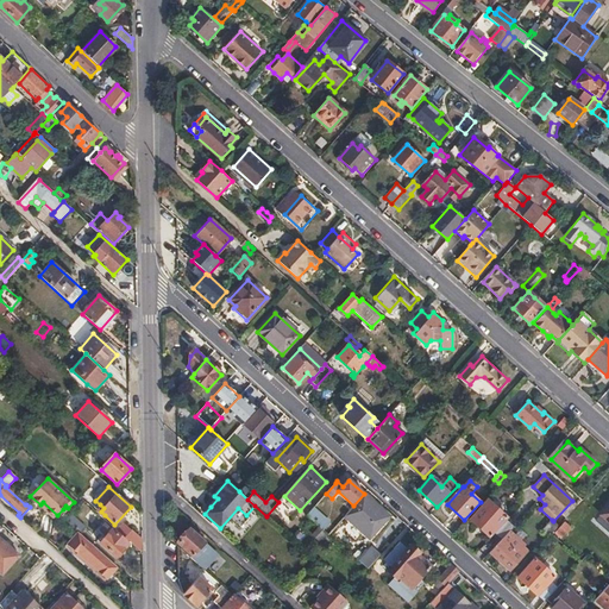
[(364,494),(353,506),(345,515),(370,538),(388,516),(364,494)]
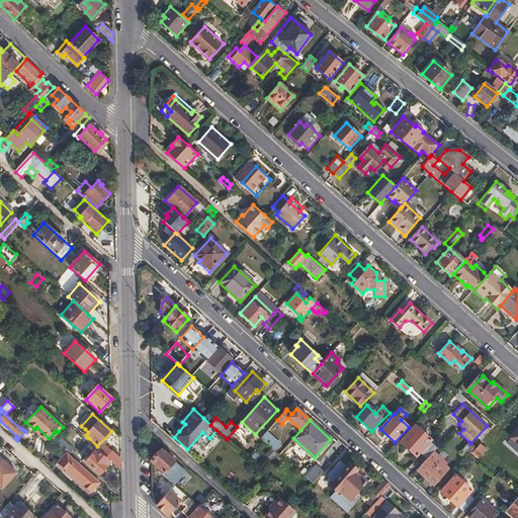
[(185,424),(182,422),(176,428),(179,431),(185,424)]
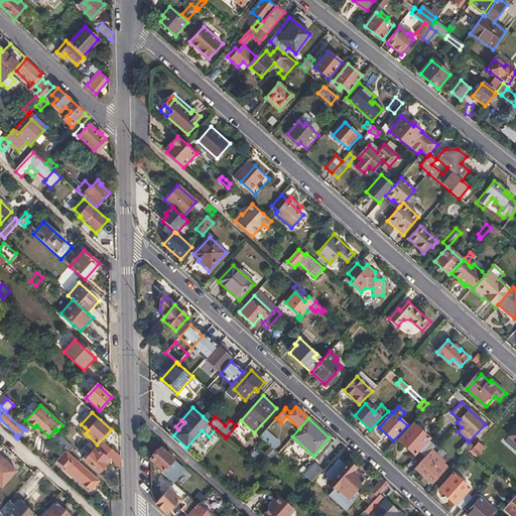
[(413,424),(398,439),(414,455),(429,438),(413,424)]
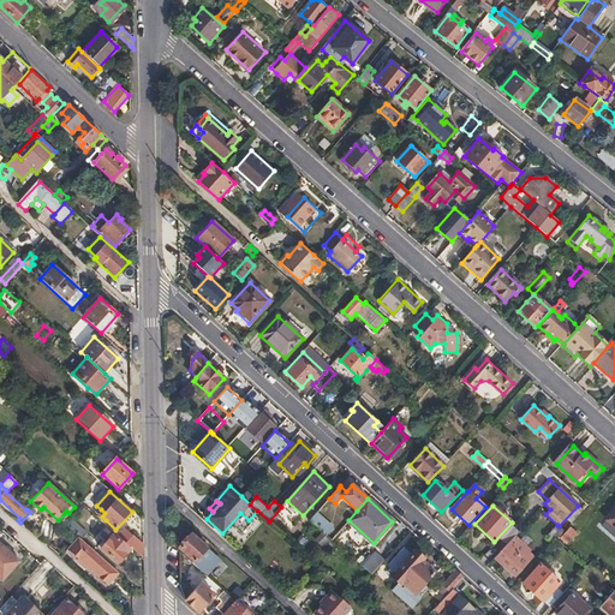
[(43,507),(41,509),(55,523),(58,520),(43,507)]
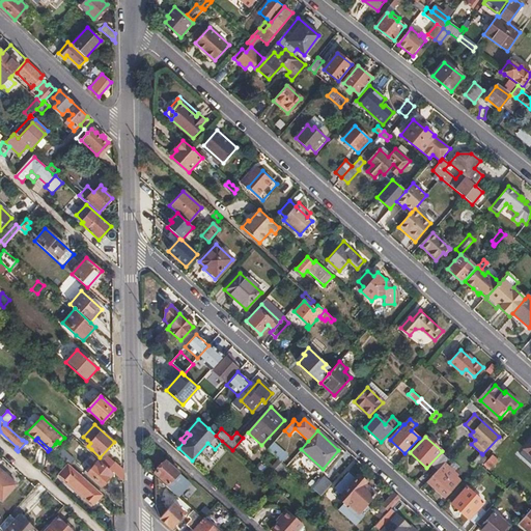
[(87,440),(83,445),(89,451),(91,449),(88,446),(90,443),(87,440)]
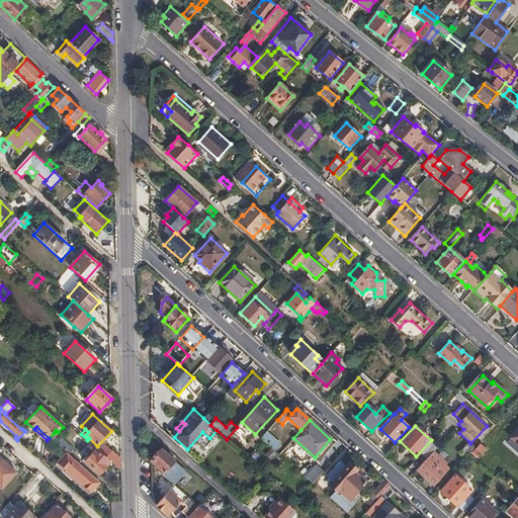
[(266,432),(261,438),(263,440),(274,450),(275,451),(280,445),(266,432)]
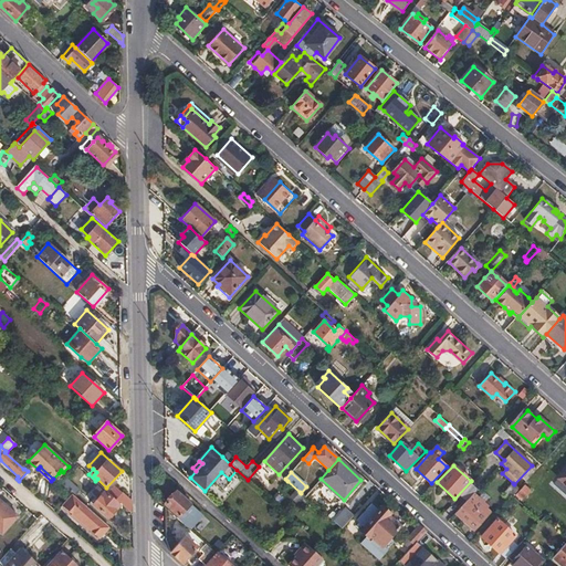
[(69,481),(63,486),(72,494),(74,496),(79,491),(69,481)]
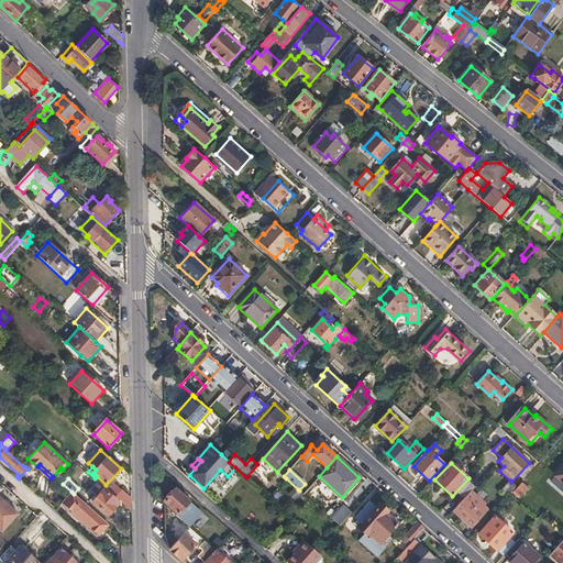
[(500,492),(506,497),(517,486),(511,482),(510,481),(500,492)]
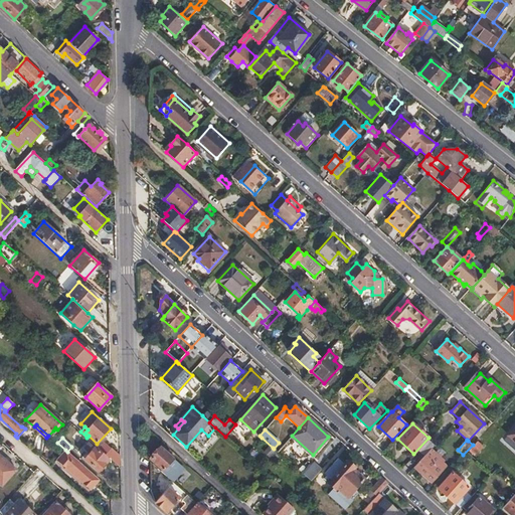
[(90,443),(83,449),(90,454),(84,460),(99,473),(100,472),(103,472),(105,469),(106,466),(110,461),(90,443)]
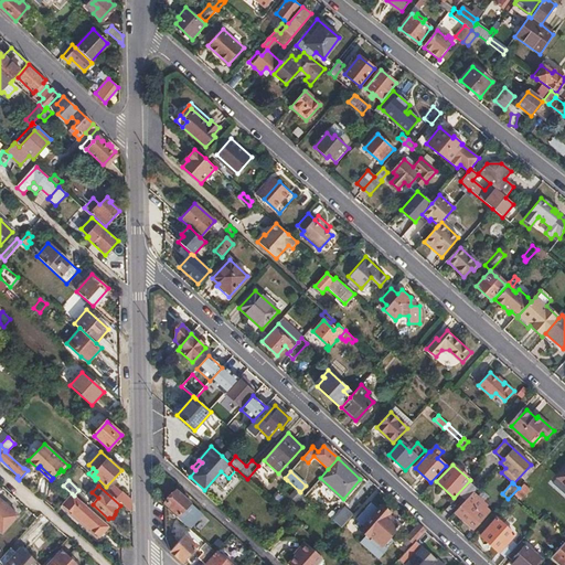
[(115,487),(109,492),(132,513),(132,502),(115,487)]
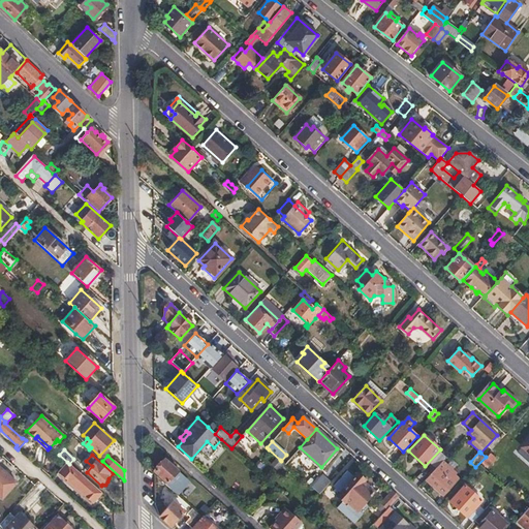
[(165,460),(155,470),(167,483),(165,485),(175,493),(187,479),(178,471),(165,460)]
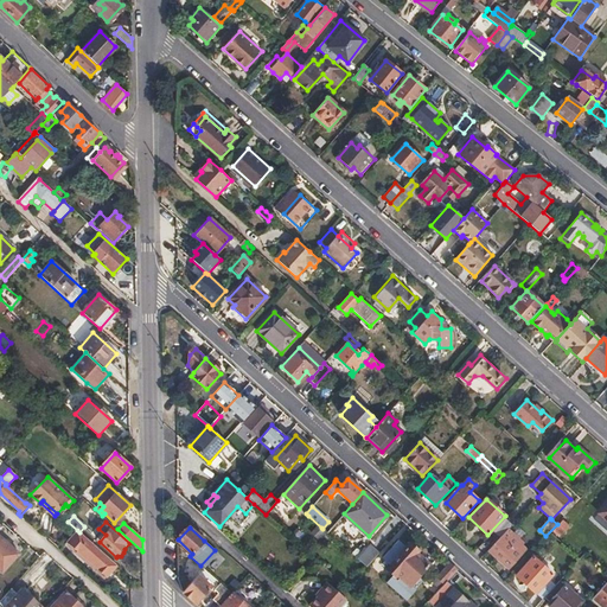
[(77,530),(65,543),(82,558),(84,556),(107,576),(116,566),(80,532),(77,530)]
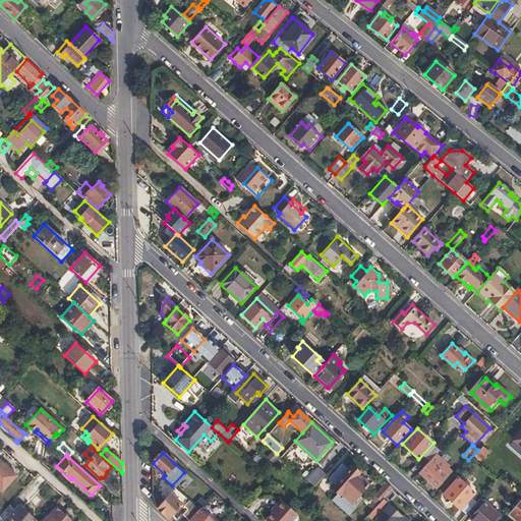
[(435,456),(421,470),(425,474),(423,476),(437,488),(452,472),(435,456)]
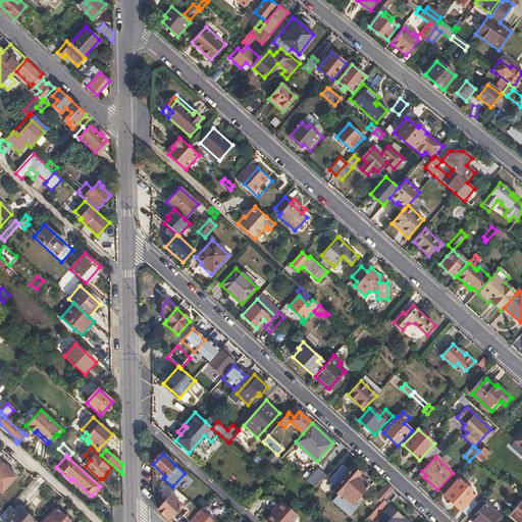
[(294,461),(290,464),(301,474),(304,471),(294,461)]
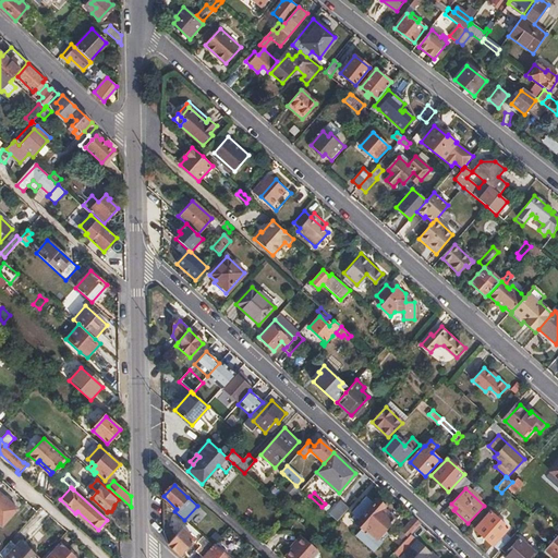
[(0,494),(0,524),(2,526),(17,509),(0,494)]
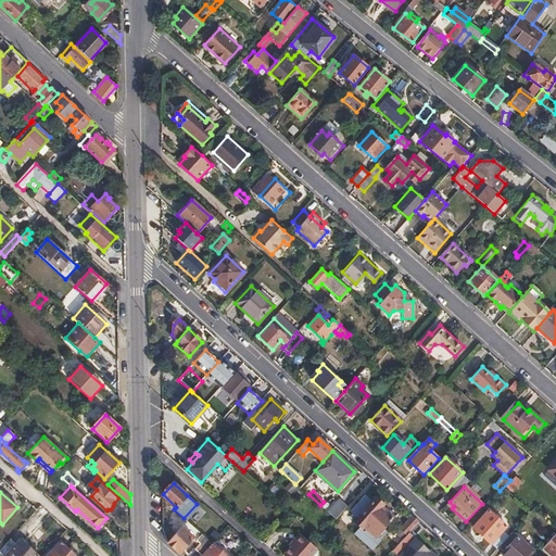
[(365,495),(358,503),(384,527),(393,517),(382,507),(384,505),(375,496),(371,501),(368,498),(365,495)]
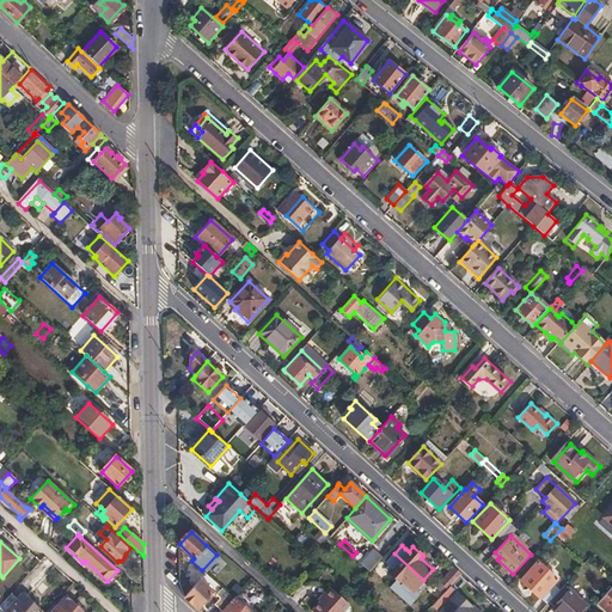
[(373,551),(361,564),(369,573),(383,558),(373,551)]
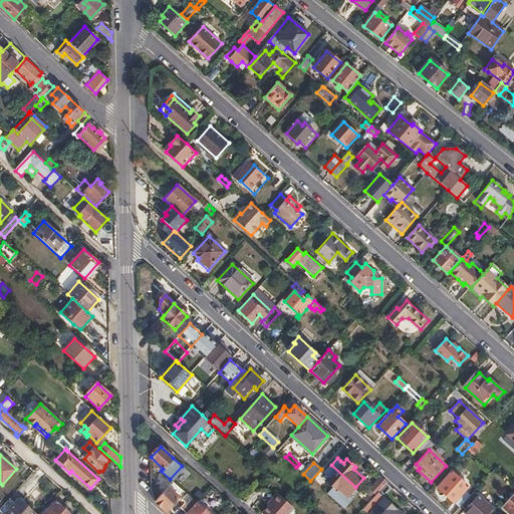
[(355,487),(331,465),(324,473),(329,478),(325,482),(332,488),(327,493),(343,508),(349,500),(346,497),(355,487)]
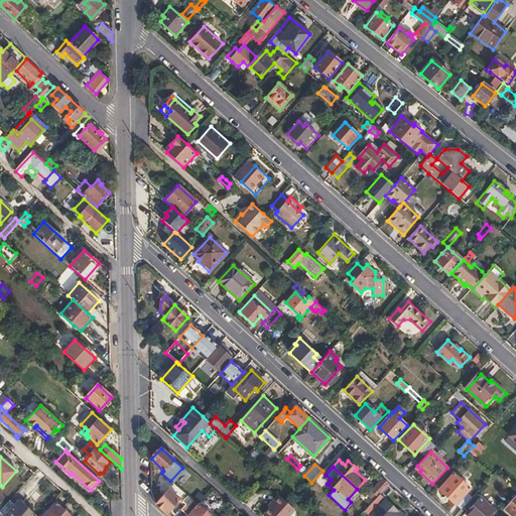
[(439,490),(461,510),(463,508),(472,498),(467,493),(470,489),(454,474),(439,490)]
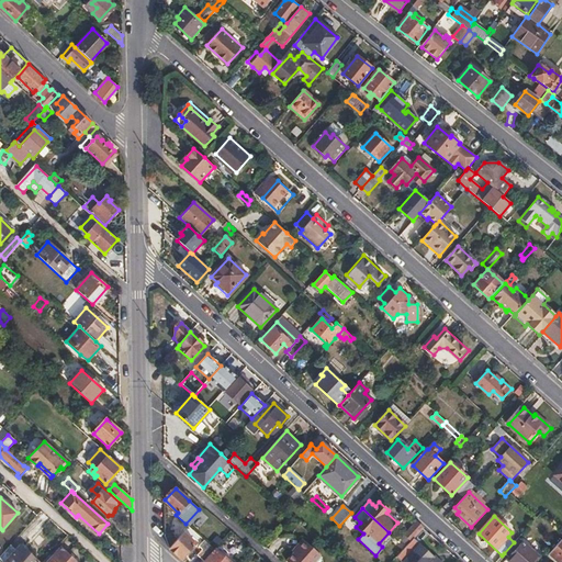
[(416,521),(404,535),(412,541),(414,539),(424,528),(416,521)]
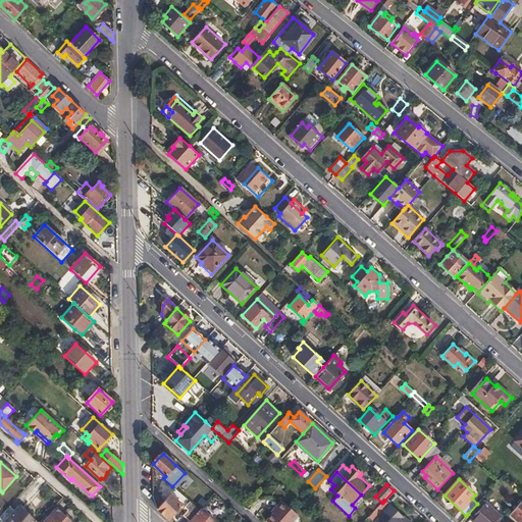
[(170,494),(157,509),(168,519),(181,505),(170,494)]
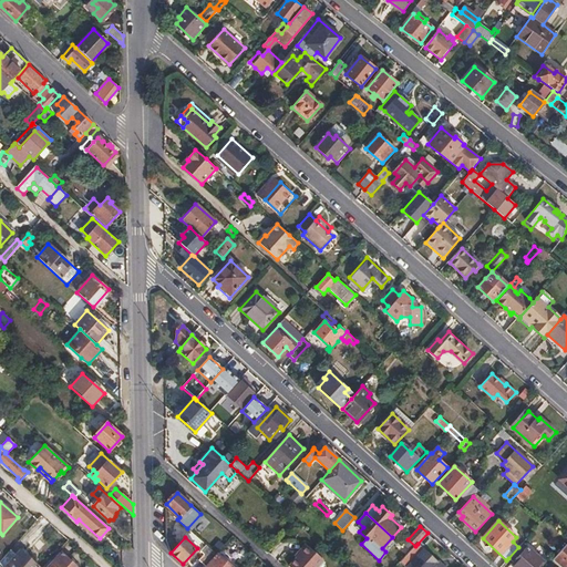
[(305,548),(300,554),(292,562),(298,566),(313,566),(322,558),(306,543),(303,546),(305,548)]
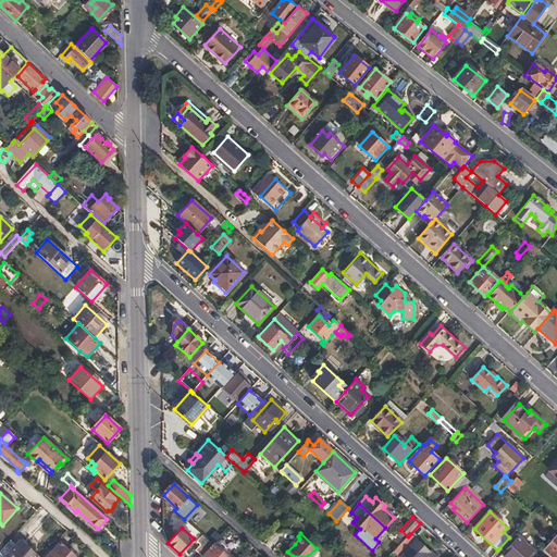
[(509,537),(499,548),(504,553),(503,555),(505,556),(529,556),(534,553),(512,533),(509,537)]
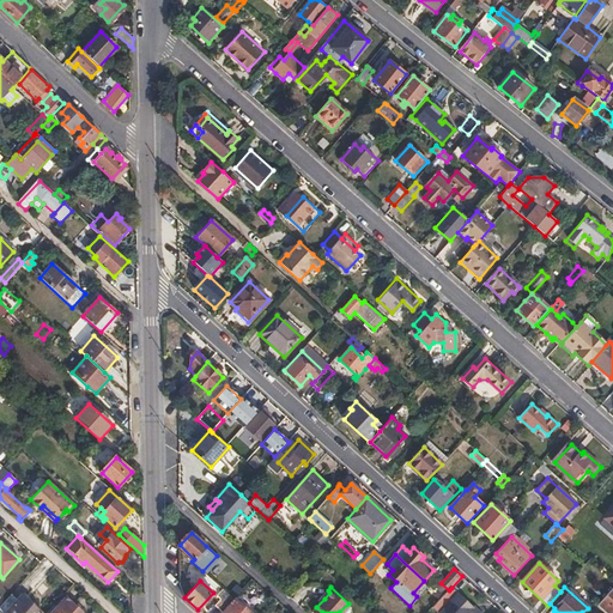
[(449,590),(434,607),(441,612),(439,612),(474,612),(471,610),(473,607),(451,588),(449,590)]
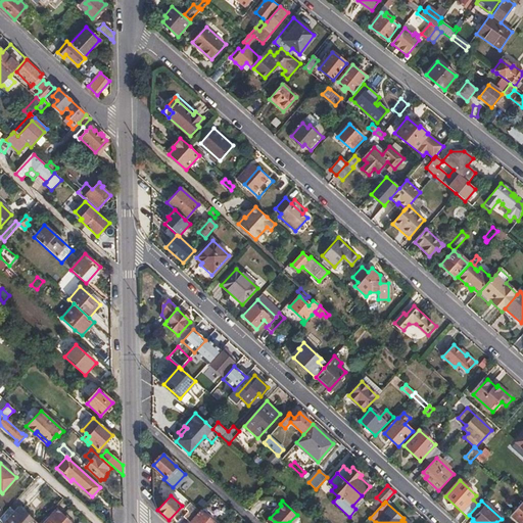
[(190,522),(199,511),(190,503),(186,509),(189,512),(184,517),(190,522)]
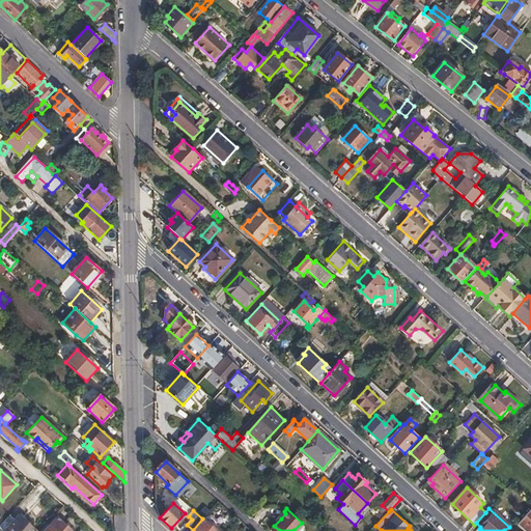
[(530,530),(530,510),(519,523),(528,530),(530,530)]
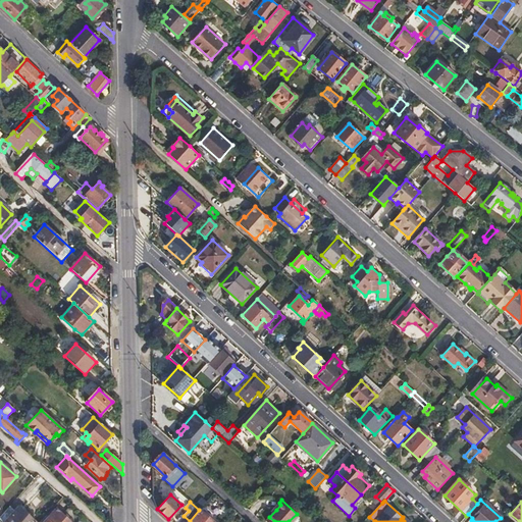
[(35,521),(18,508),(12,515),(16,518),(14,521),(15,521),(35,521)]
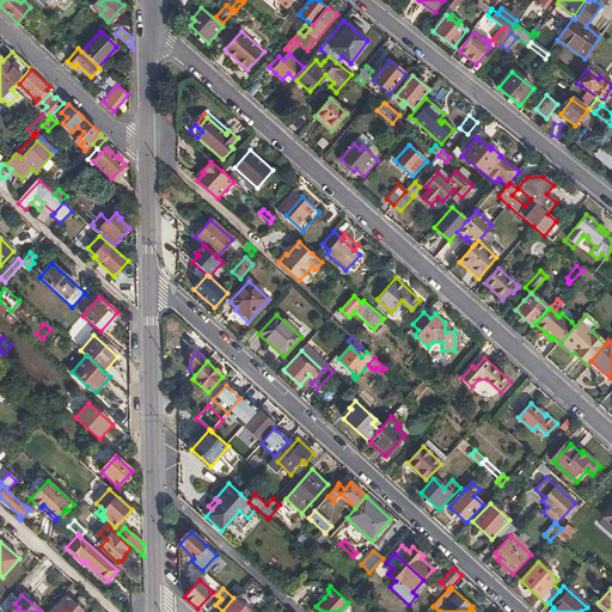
[(59,600),(47,611),(81,611),(66,598),(62,603),(59,600)]
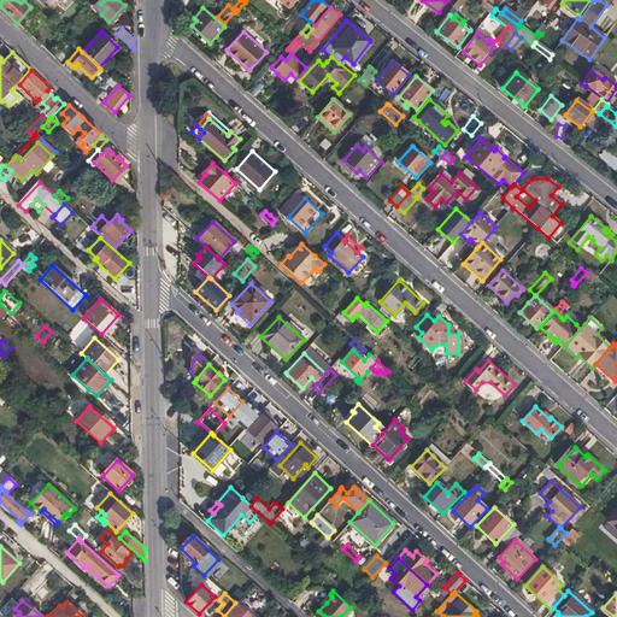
[(251,616),(238,604),(225,616),(251,616)]
